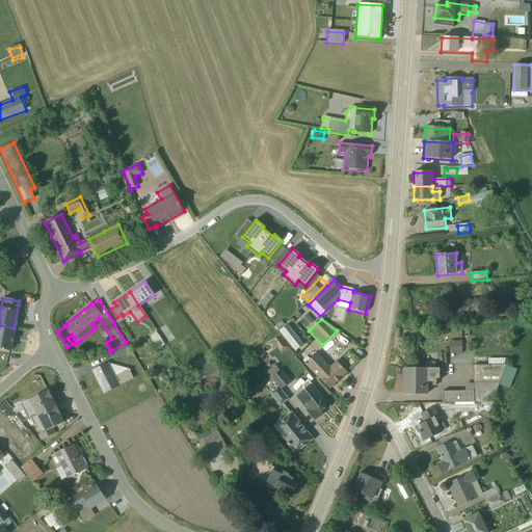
[(0,350),(9,352),(14,328),(0,325),(0,350)]
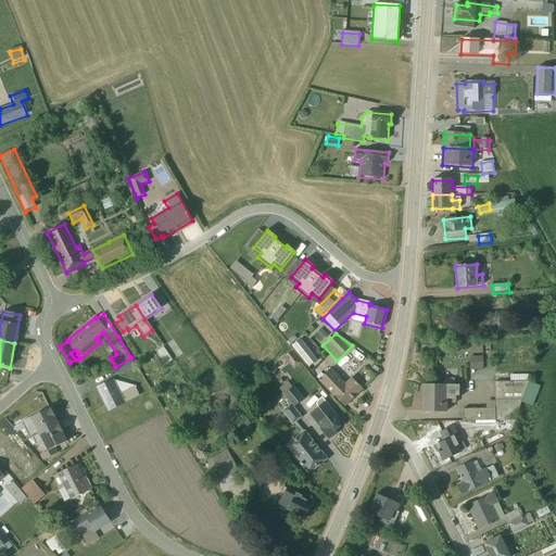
[(294,369),(301,364),(291,351),(280,361),(285,366),(289,363),(294,369)]
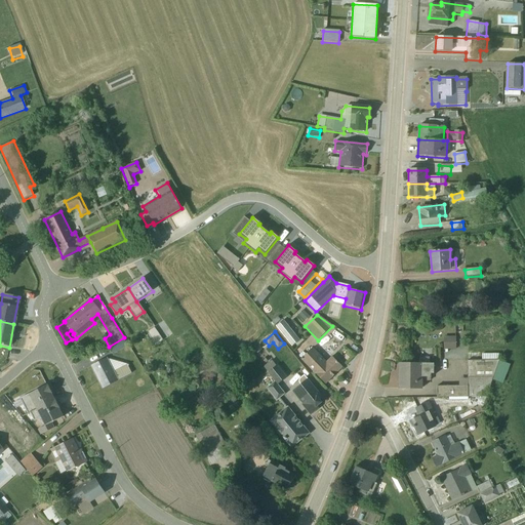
[(129,346),(124,337),(109,347),(114,355),(129,346)]
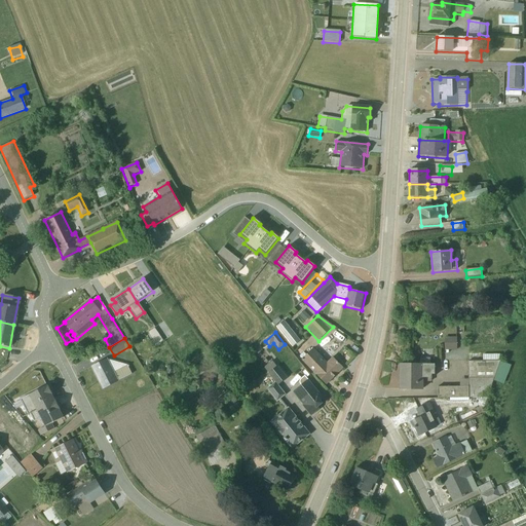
[(444,350),(456,350),(456,338),(444,338),(444,350)]
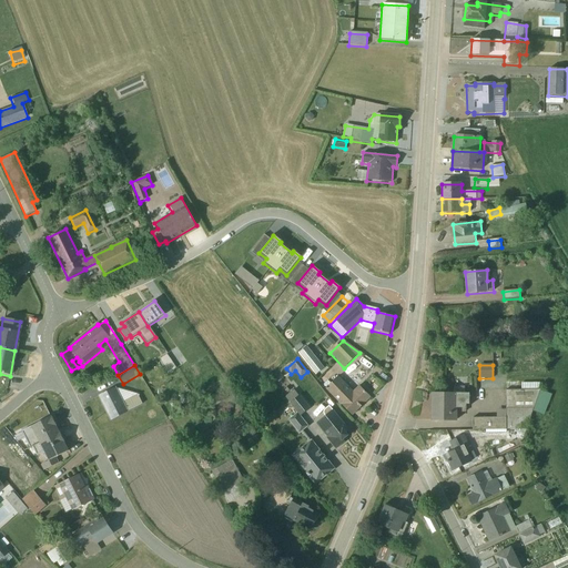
[(330,368),(322,376),(328,383),(336,375),(330,368)]
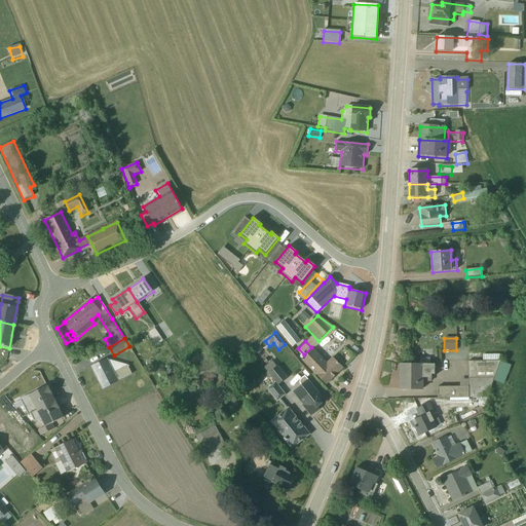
[(313,349),(302,360),(326,385),(342,368),(332,358),(327,363),(313,349)]
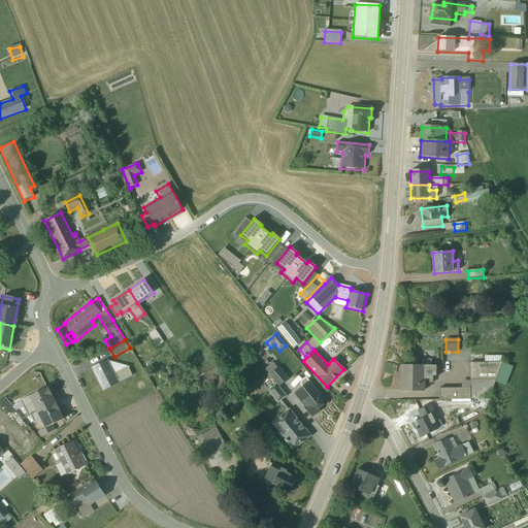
[(73,364),(84,359),(80,354),(71,359),(73,364)]
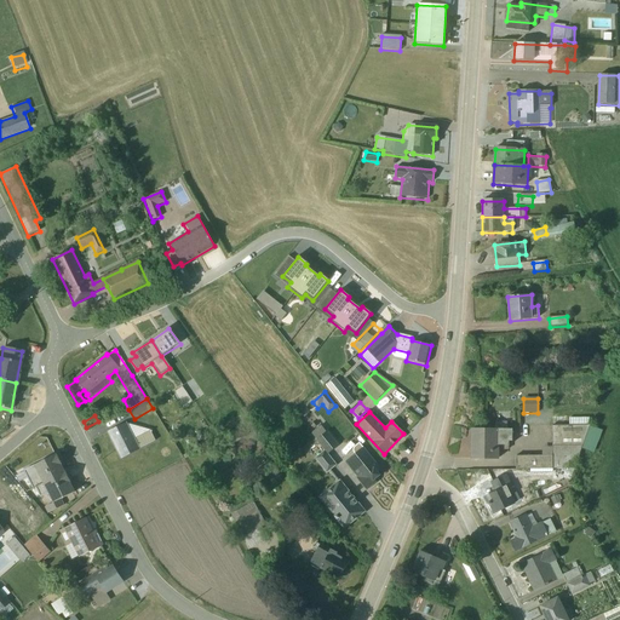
[(581,448),(590,426),(589,418),(552,419),(552,448),(541,448),(541,457),(516,457),(516,470),(574,469),(581,448)]
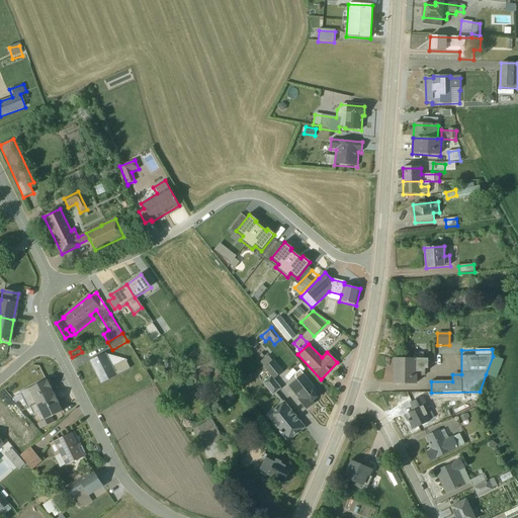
[(423,359),(423,353),(414,353),(414,359),(394,359),(394,383),(416,383),(417,376),(425,376),(425,369),(427,369),(427,359),(423,359)]
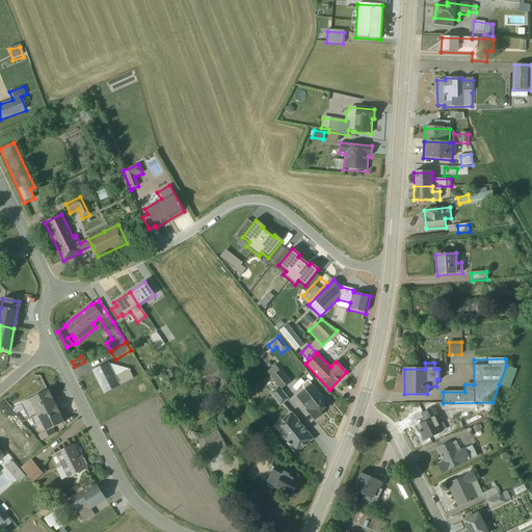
[(134,379),(129,369),(108,364),(92,372),(103,394),(134,379)]
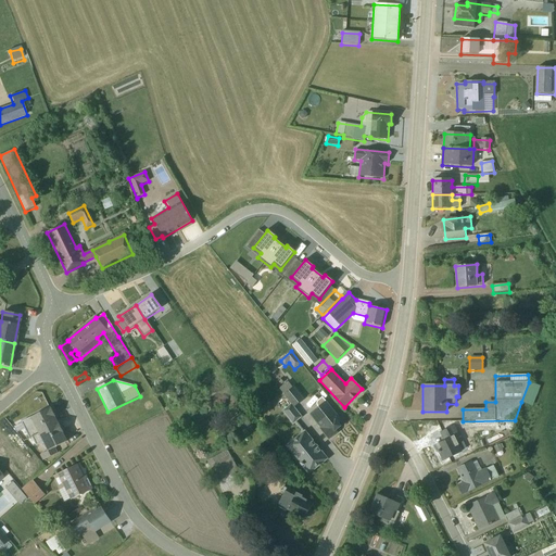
[(540,387),(529,382),(521,402),(532,406),(533,406),(540,387)]
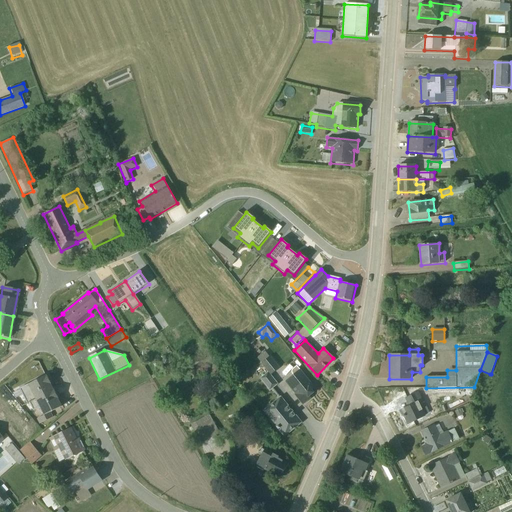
[(279,368),(269,356),(261,364),(271,376),(279,368)]
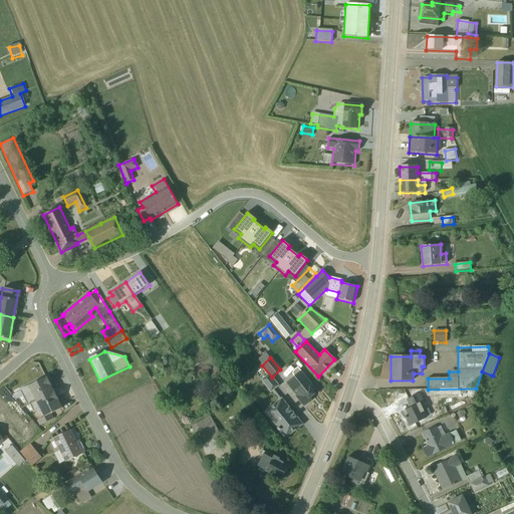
[(315,390),(297,368),(294,370),(293,372),(293,374),(294,376),(286,383),(303,407),(312,401),(310,398),(314,395),(312,393),(315,390)]
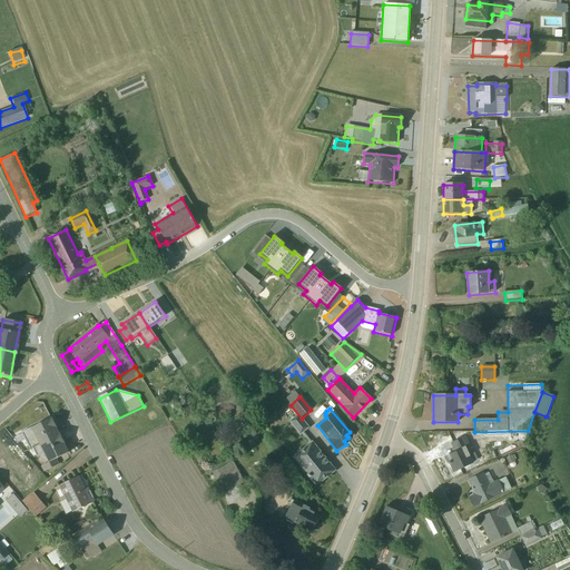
[(310,429),(298,414),(288,422),(300,436),(310,429)]
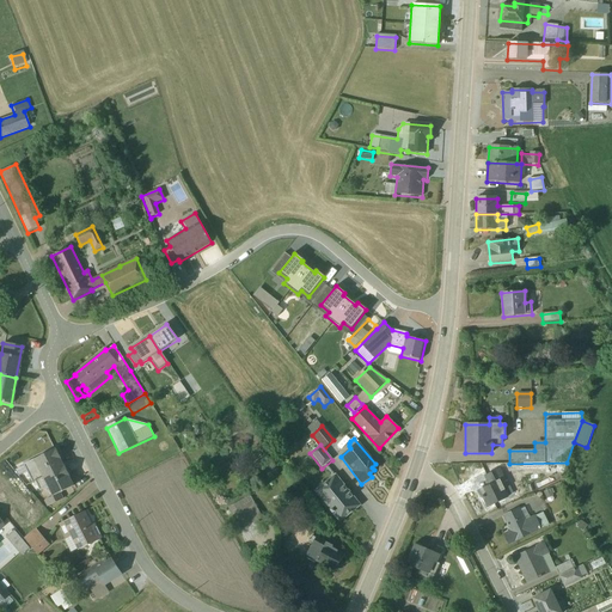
[(32,483),(35,482),(65,469),(55,450),(24,465),(32,483)]
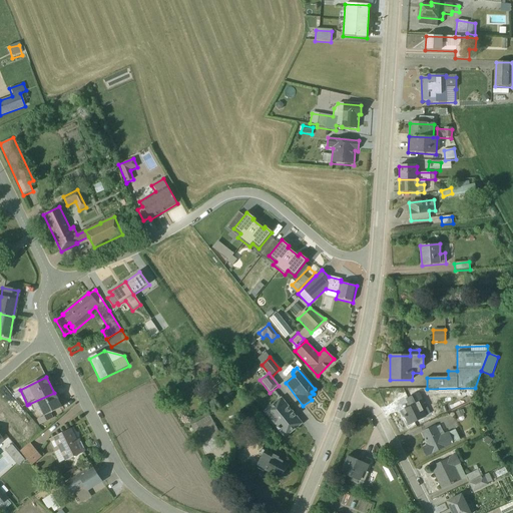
[(54,393),(29,404),(33,412),(39,409),(43,417),(36,420),(39,425),(53,418),(51,413),(61,408),(54,393)]
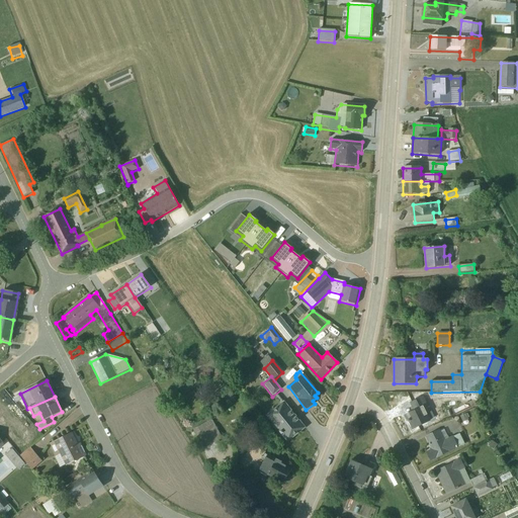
[(428,408),(423,398),(410,404),(414,412),(407,415),(409,420),(407,421),(408,423),(409,423),(413,430),(431,421),(424,410),(428,408)]
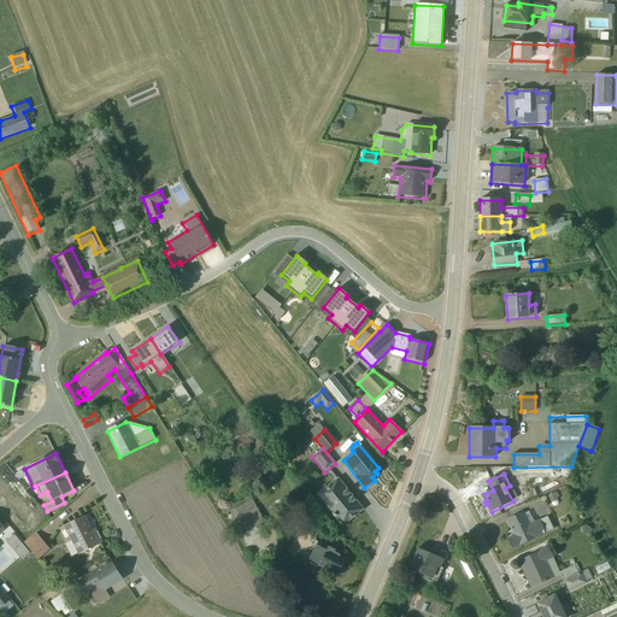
[(342,527),(363,510),(338,480),(317,497),(342,527)]
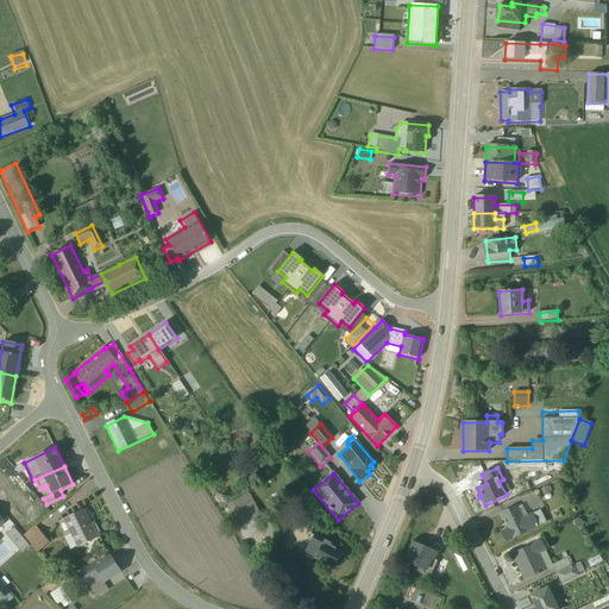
[(250,497),(228,509),(240,532),(262,520),(250,497)]
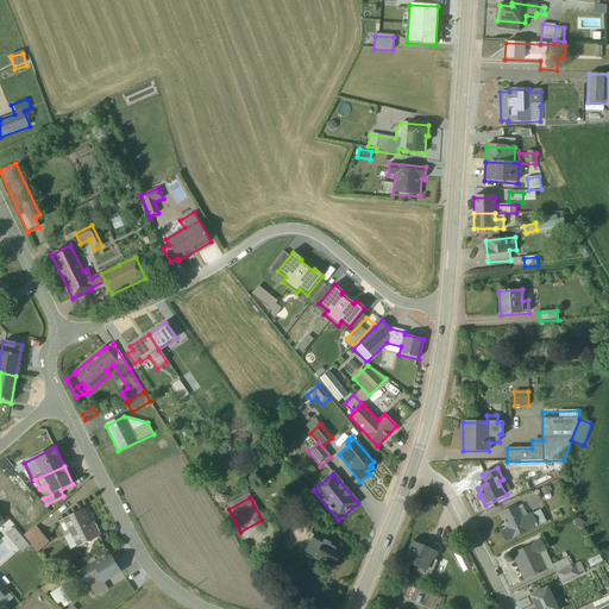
[(516,508),(501,516),(508,529),(500,533),(506,545),(546,525),(539,510),(528,516),(522,507),(518,509),(516,508)]
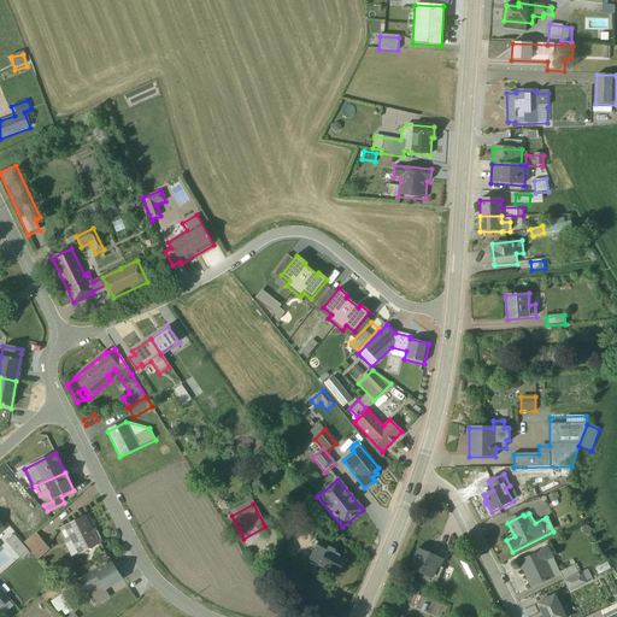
[(101,544),(88,516),(60,529),(68,544),(71,541),(77,556),(101,544)]
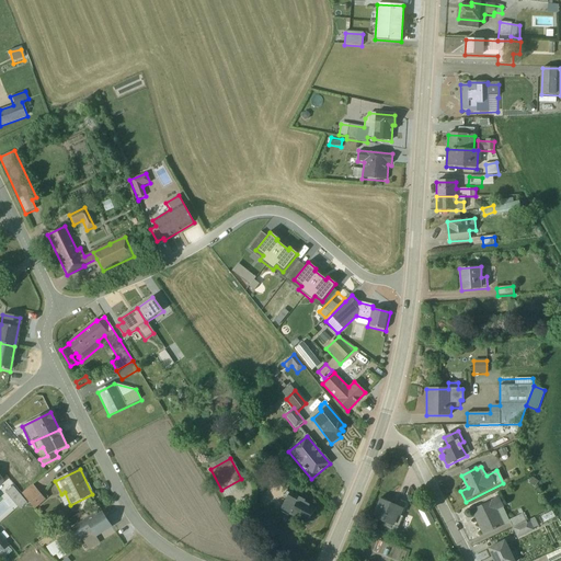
[(19,493),(12,485),(7,490),(14,499),(19,493)]
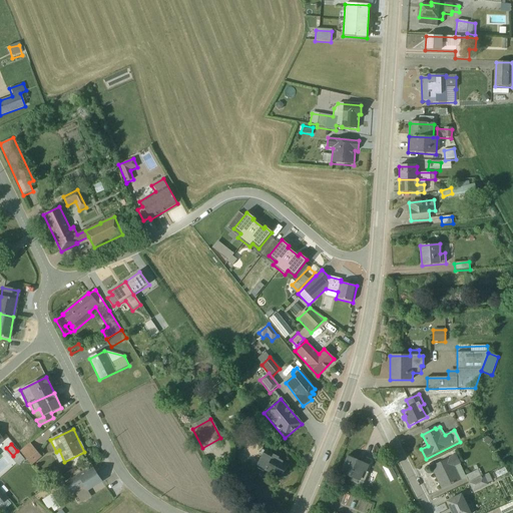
[(41,457),(29,444),(19,452),(27,461),(31,466),(41,457)]
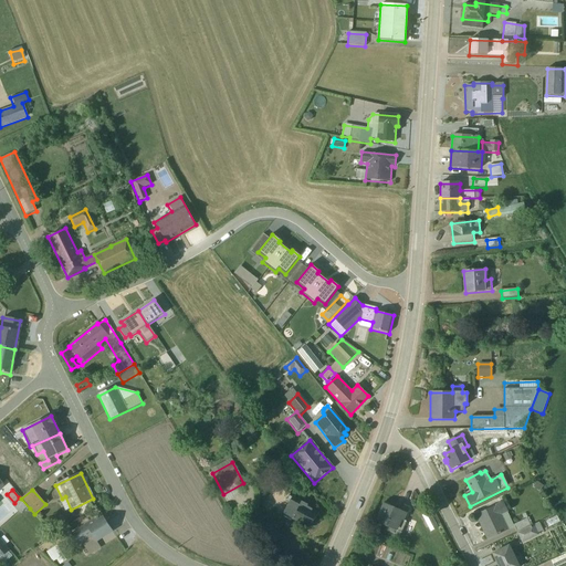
[(24,510),(27,512),(30,509),(21,499),(16,503),(22,511),(24,510)]
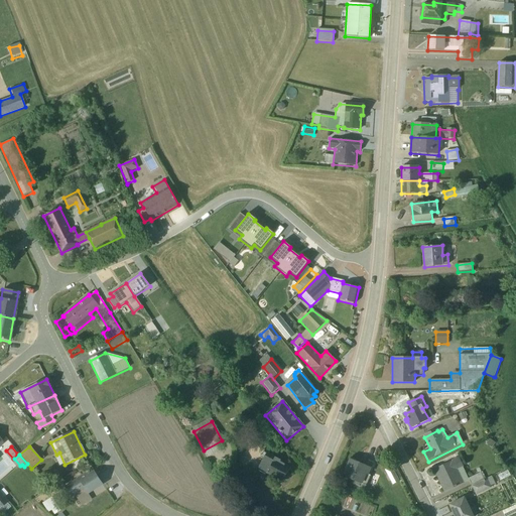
[(273,461),(265,457),(258,469),(282,482),(290,469),(280,464),(281,461),(274,458),(273,461)]
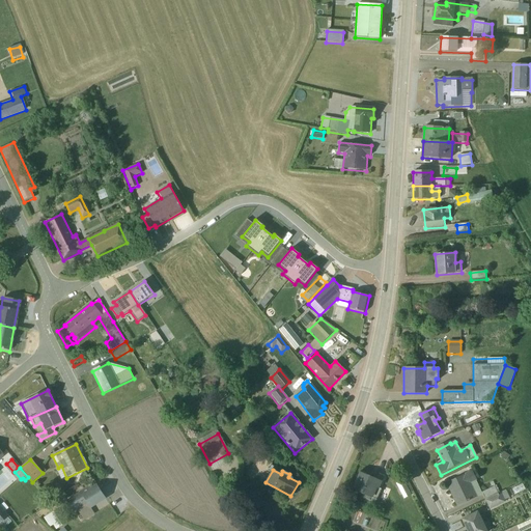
[(484,500),(499,493),(496,486),(481,493),(476,481),(476,480),(472,471),(465,474),(465,475),(447,483),(450,492),(451,492),(458,505),(481,495),(484,500)]
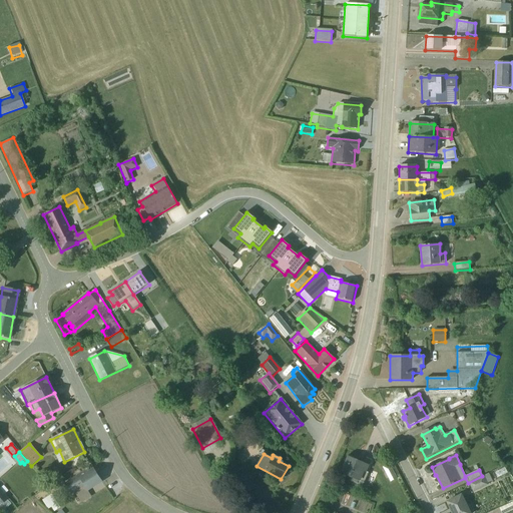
[(360,462),(348,457),(342,474),(350,477),(348,481),(356,484),(355,487),(362,489),(368,473),(365,472),(370,460),(362,457),(360,462)]
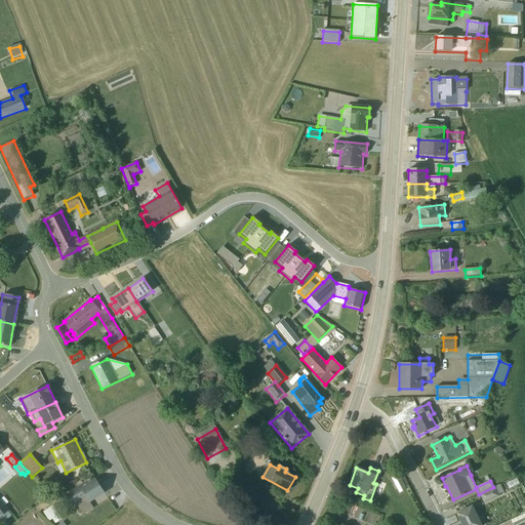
[(406,490),(399,476),(393,479),(399,493),(406,490)]
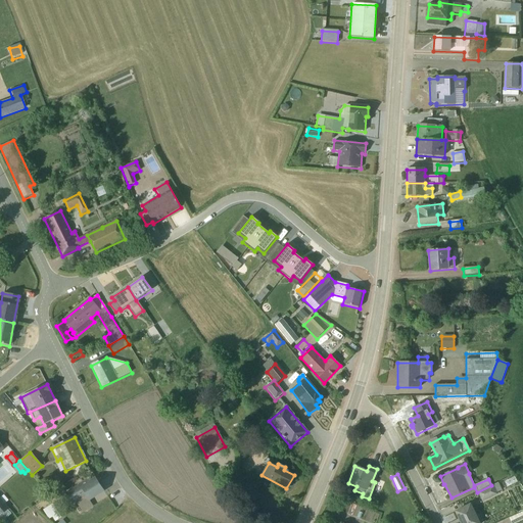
[(87,481),(65,494),(72,504),(75,502),(83,514),(93,507),(89,501),(103,490),(95,478),(89,483),(87,481)]
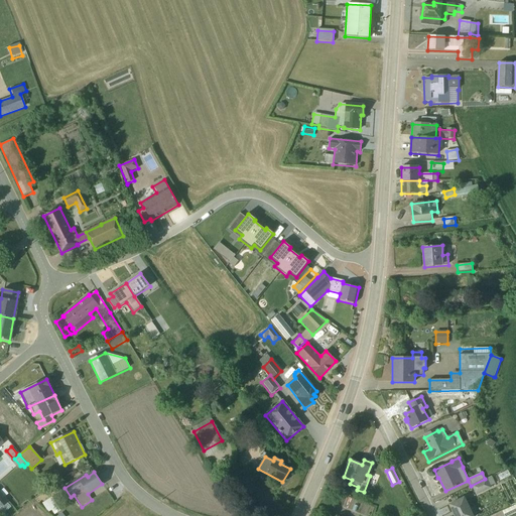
[(476,495),(490,489),(485,479),(471,486),(476,495)]
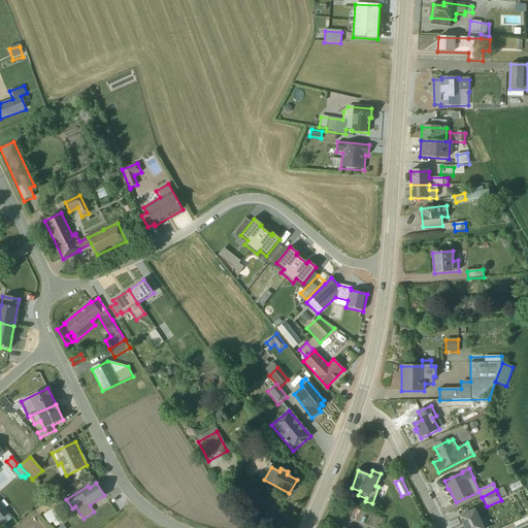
[(53,509),(43,516),(48,525),(53,523),(56,527),(62,523),(53,509)]
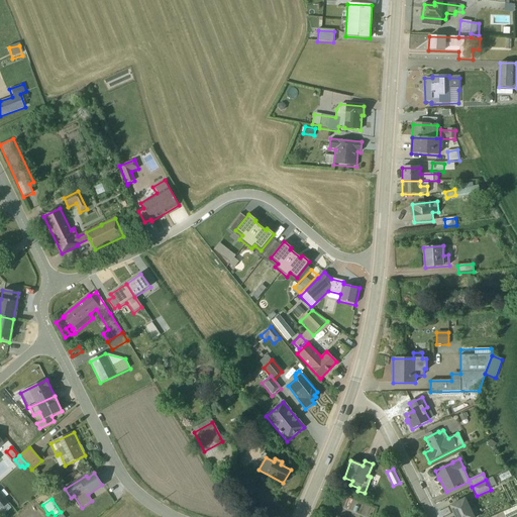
[(450,506),(454,516),(474,516),(464,499),(450,506)]
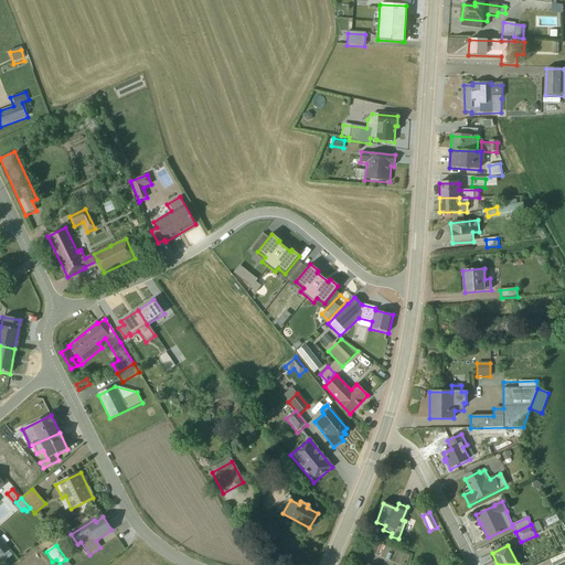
[(551,564),(563,564),(564,564),(564,555),(550,563),(551,564)]
